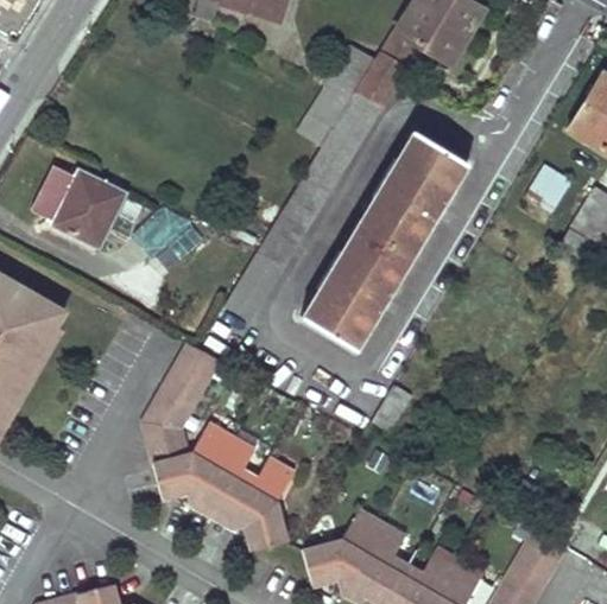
[(0,0),(0,29),(12,37),(35,0),(0,0)]
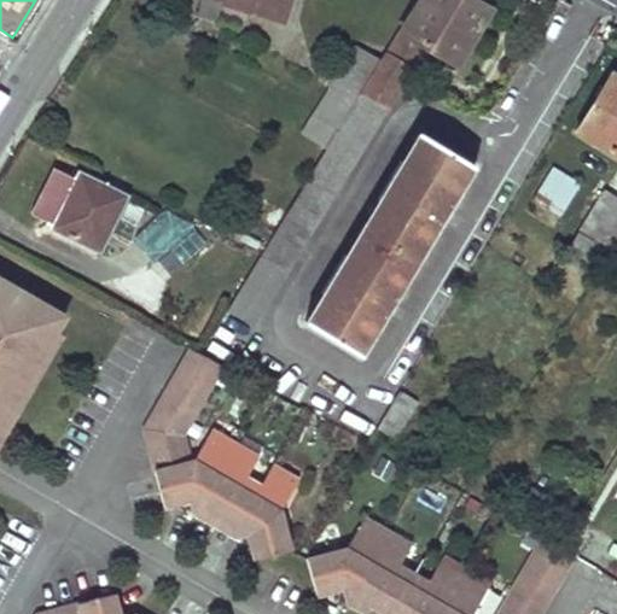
[(217,0),(283,19),(287,0),(217,0)]
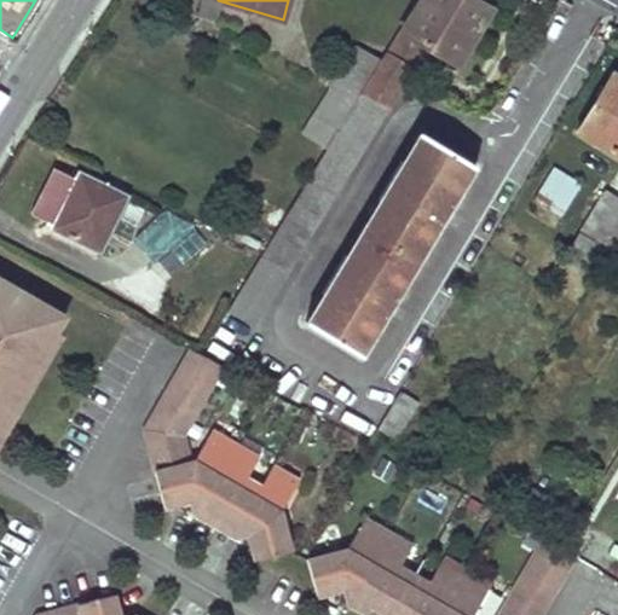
[(328,144),(229,308),(255,324),(426,45),(457,63),(491,9),(478,0),(421,0),(383,61),(356,46),(325,97),(348,111),(328,144)]
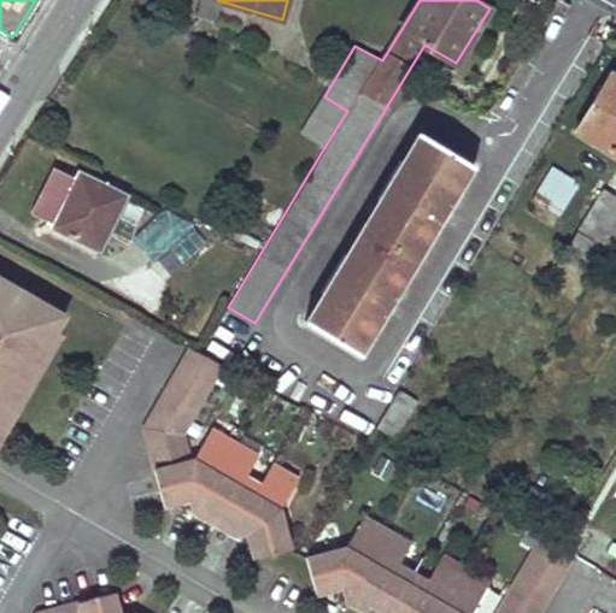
[(615,78),(609,75),(576,130),(615,153),(615,78)]
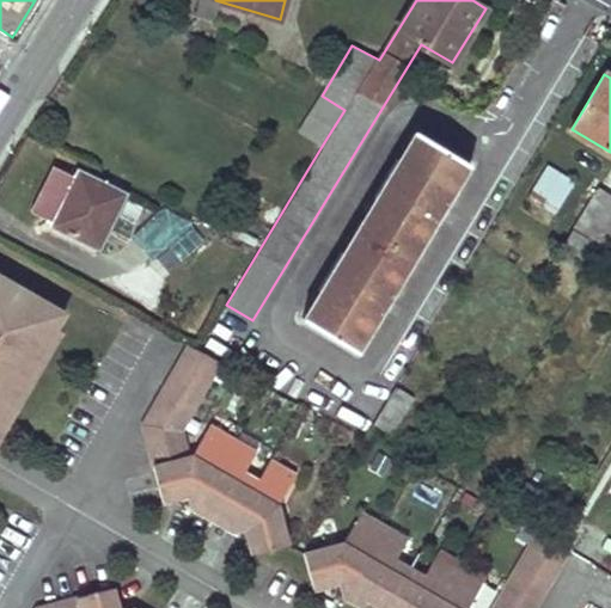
[(344,110),(322,96),(300,129),(324,142),(344,110)]
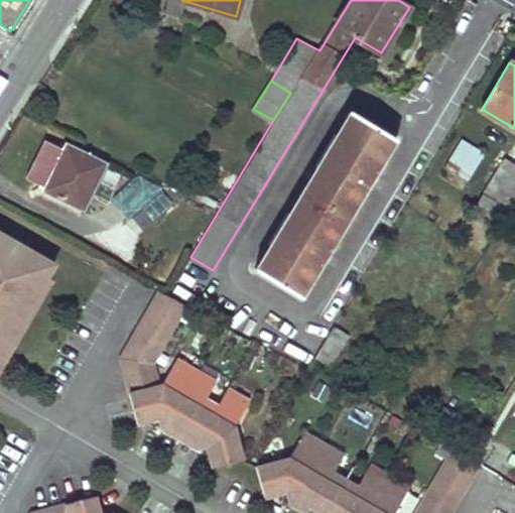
[(396,137),(351,110),(257,267),(302,294),(396,137)]
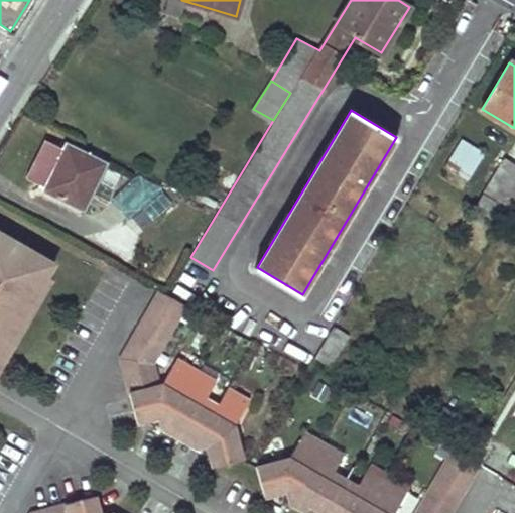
[(463,139),(446,165),(467,178),(483,151),(463,139)]
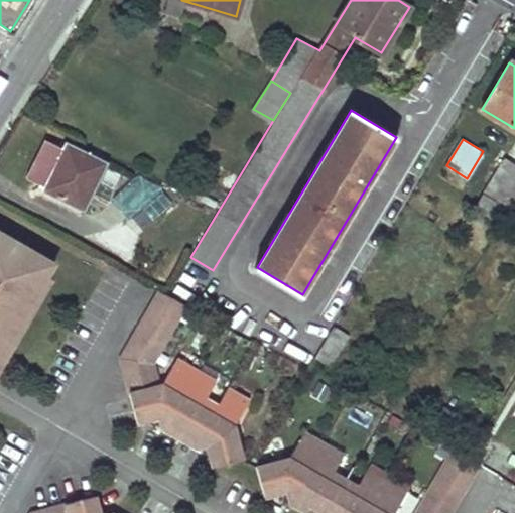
[(104,162),(68,144),(45,188),(83,207),(104,162)]
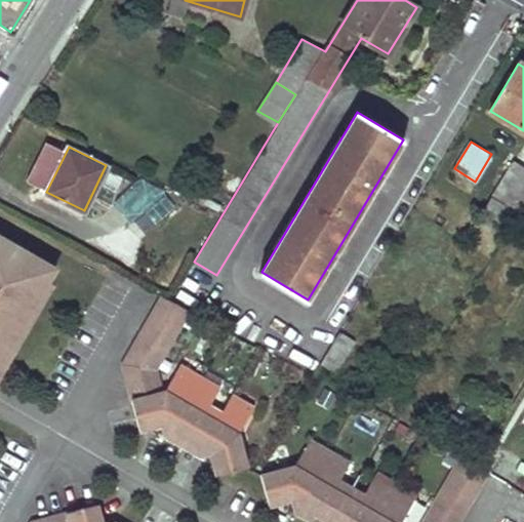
[(523,165),(514,159),(491,198),(492,199),(517,214),(519,212),(520,211),(523,203),(523,165)]
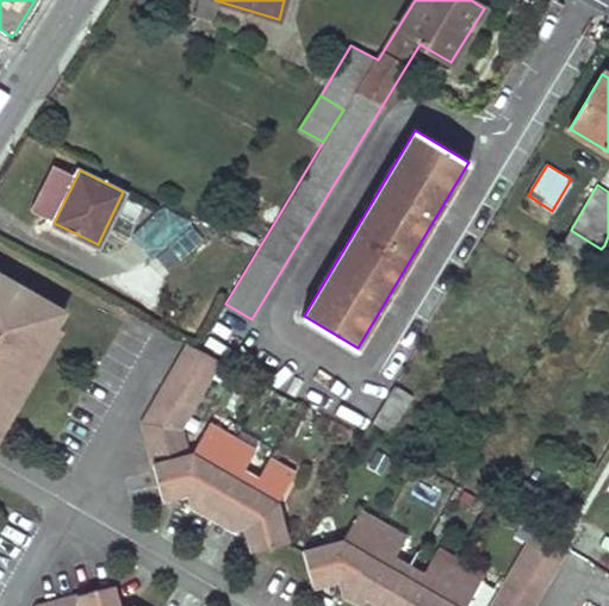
[(594,262),(601,249),(572,231),(564,244),(594,262)]
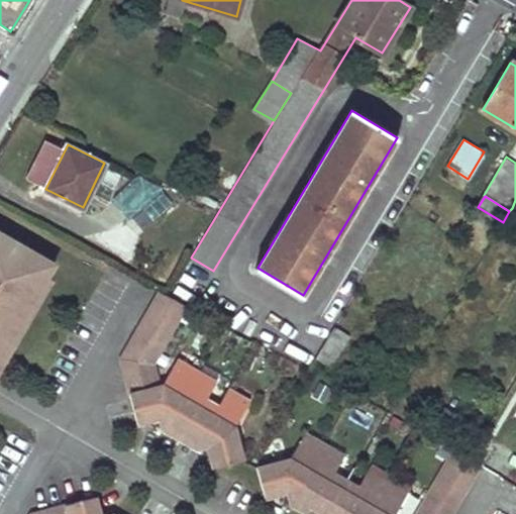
[(0,372),(53,281),(48,278),(56,265),(0,231),(0,372)]
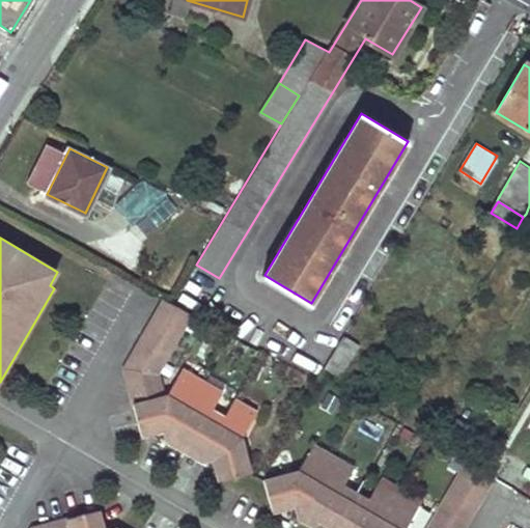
[(193,312),(173,302),(165,297),(157,311),(184,327),(193,312)]
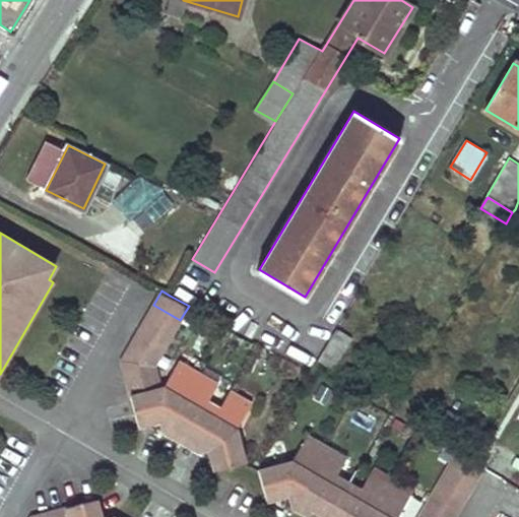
[(173,332),(180,320),(153,305),(146,316),(173,332)]
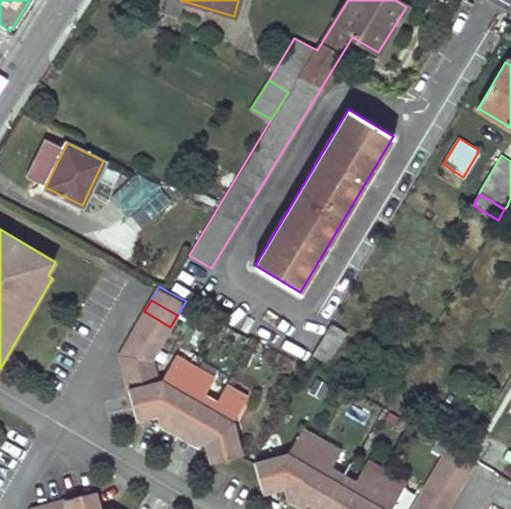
[(170,327),(144,311),(137,324),(163,339),(170,327)]
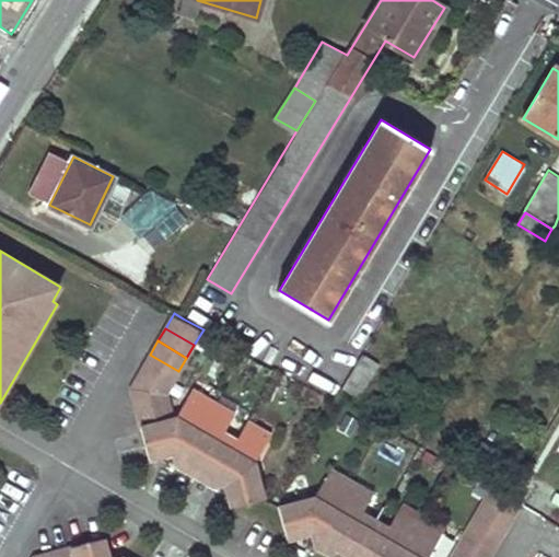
[(362,354),(342,387),(359,396),(379,363),(362,354)]
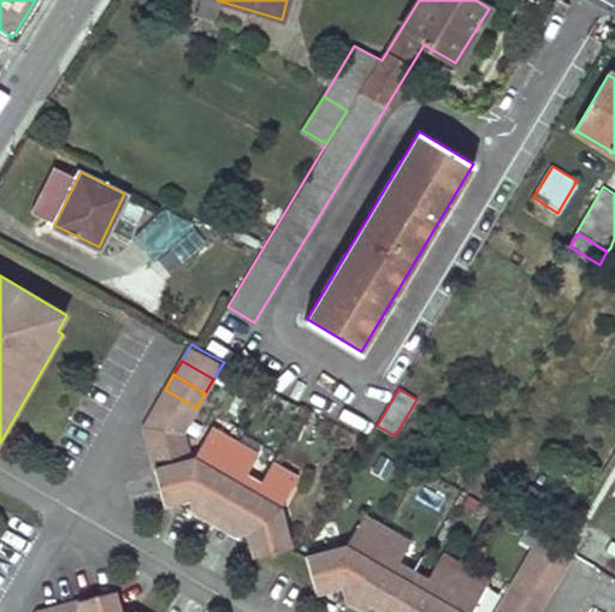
[(196,408),(165,390),(157,404),(187,422),(196,408)]
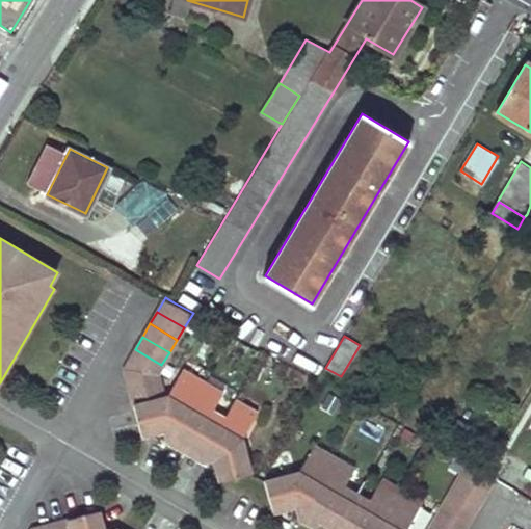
[(161,365),(135,349),(124,369),(158,374),(157,372),(161,365)]
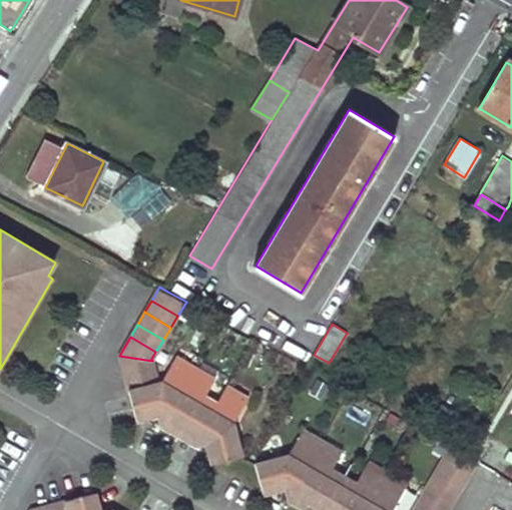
[(152,367),(152,361),(119,356),(125,376),(153,368),(152,367)]
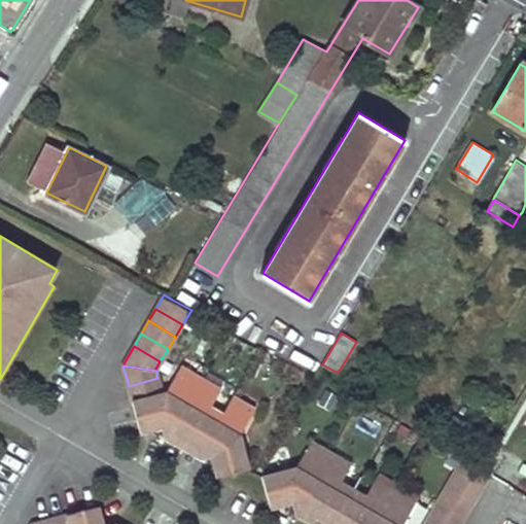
[(232,400),(252,412),(254,408),(181,365),(180,371),(199,382),(232,400)]
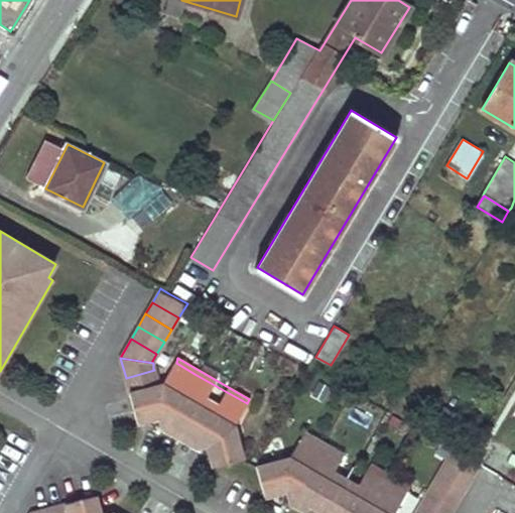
[(157,384),(154,381),(152,385),(129,392),(138,422),(159,415),(164,414),(169,417),(195,374),(176,363),(175,362),(164,381),(162,383),(157,384)]
